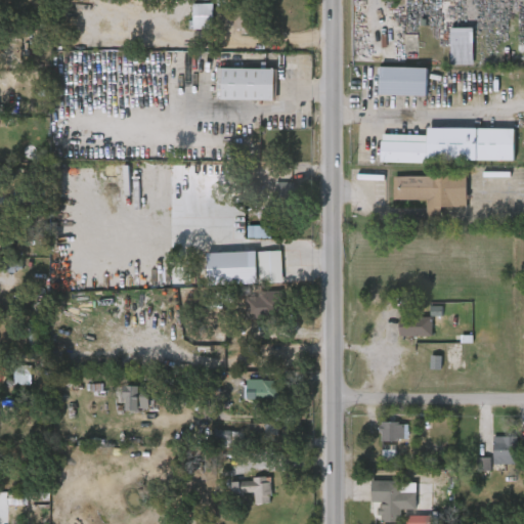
[(214,2),(214,28),(192,28),(192,2),(214,2)]
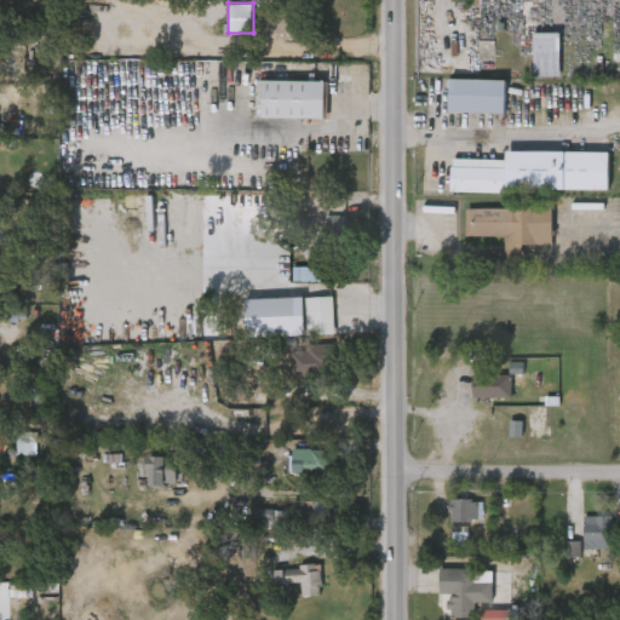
[(560,34),(533,34),(533,78),(560,78),(560,34)]
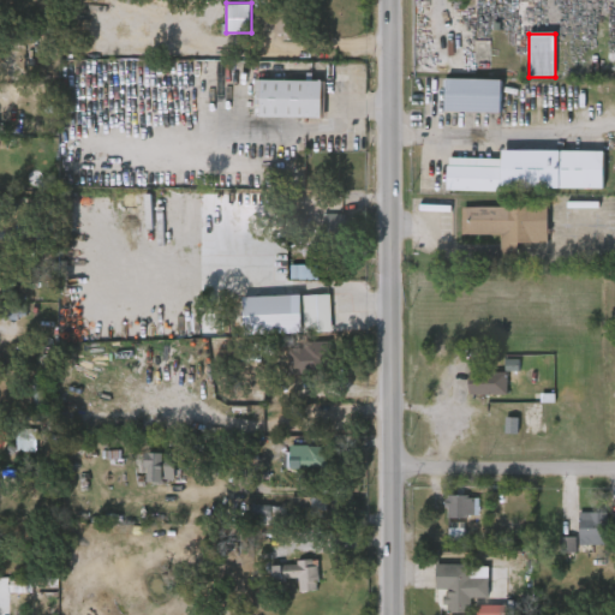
[(324,78),(324,115),(262,115),(262,78),(324,78)]
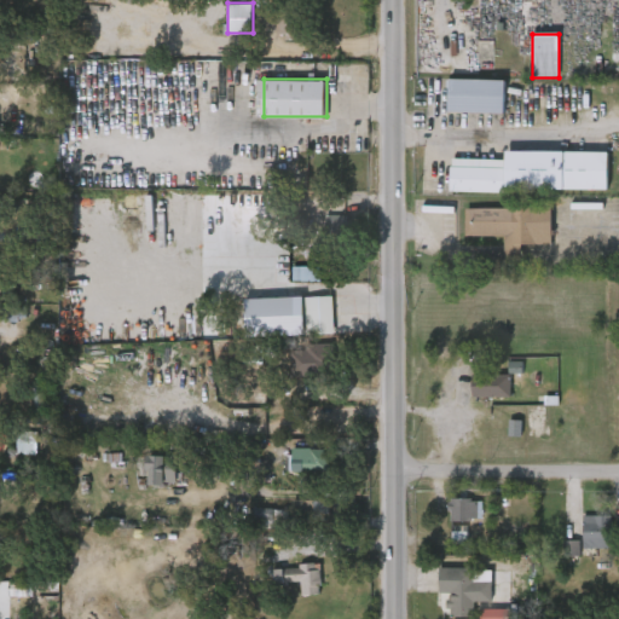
[(505,80),(505,113),(449,113),(449,80),(505,80)]
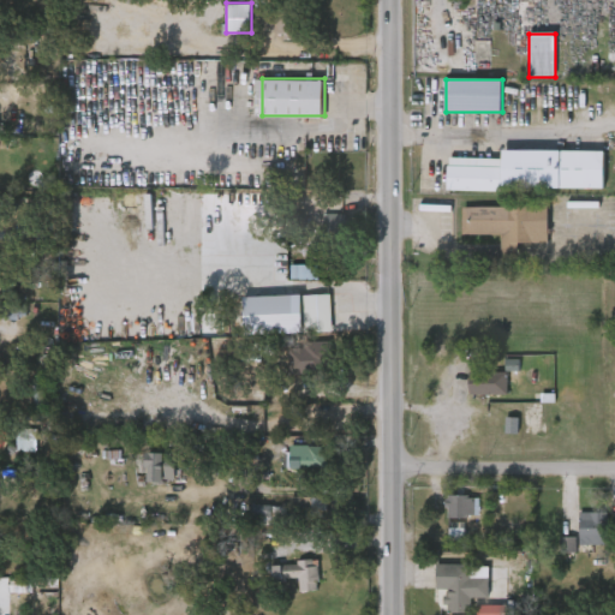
[(79,145),(78,160),(67,160),(69,144),(79,145)]
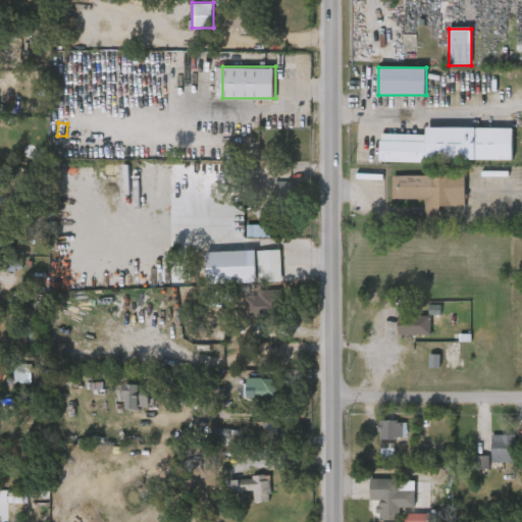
[(515,161),(380,160),(380,135),(428,135),(428,127),(515,128),(515,161)]
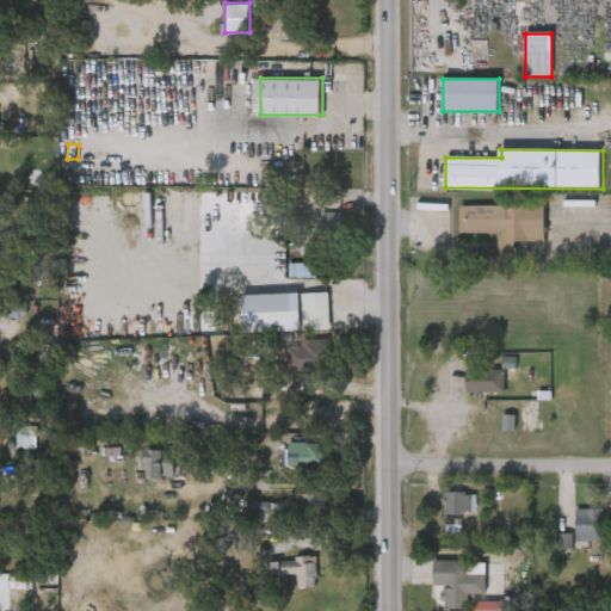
[(499,234),(460,234),(460,207),(504,207),(505,198),(545,199),(545,242),(499,242),(499,234)]
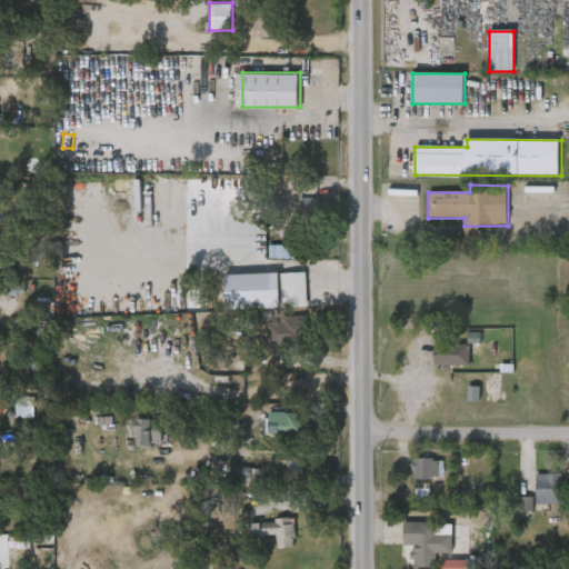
[(321,198),(299,198),(299,218),(321,218),(321,198)]
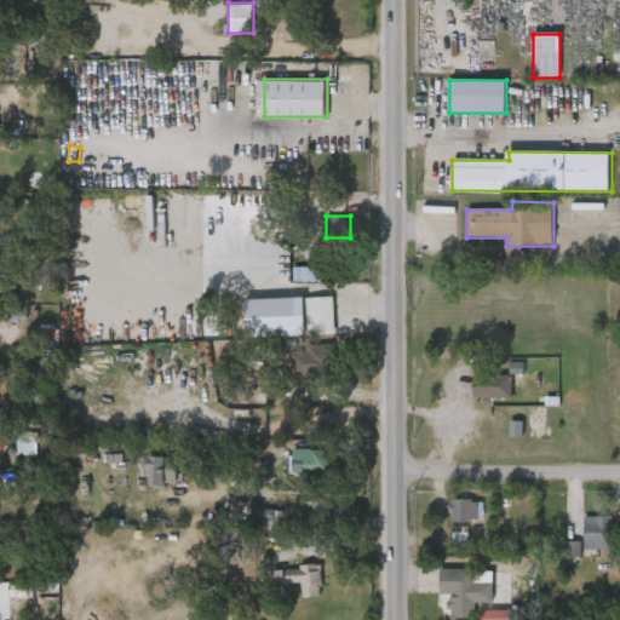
[(306,296),(333,296),(333,333),(306,333),(306,296)]
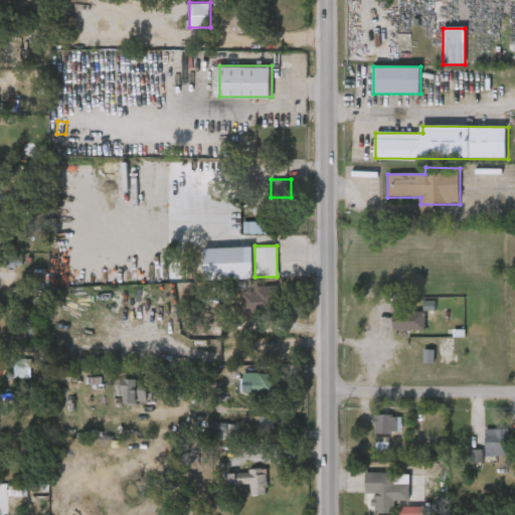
[(0,267),(22,268),(22,258),(0,256),(0,267)]
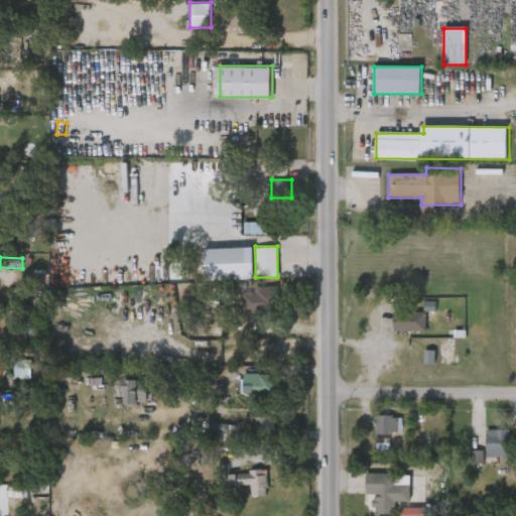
[(242,293),(243,313),(277,312),(276,287),(255,288),(255,293),(242,293)]
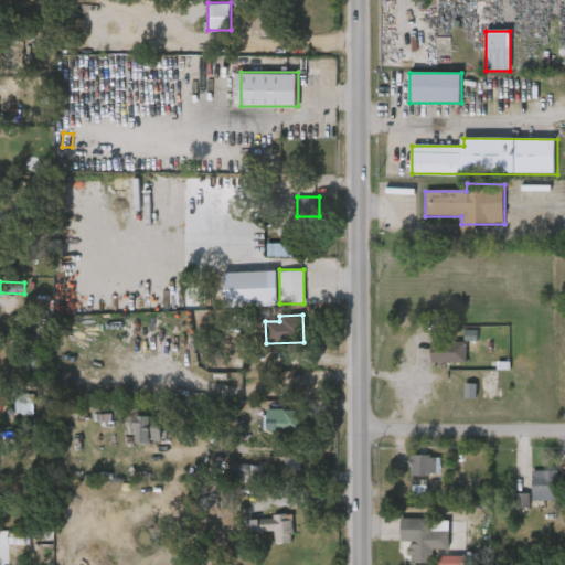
[(430,363),(430,343),(466,343),(466,363),(430,363)]
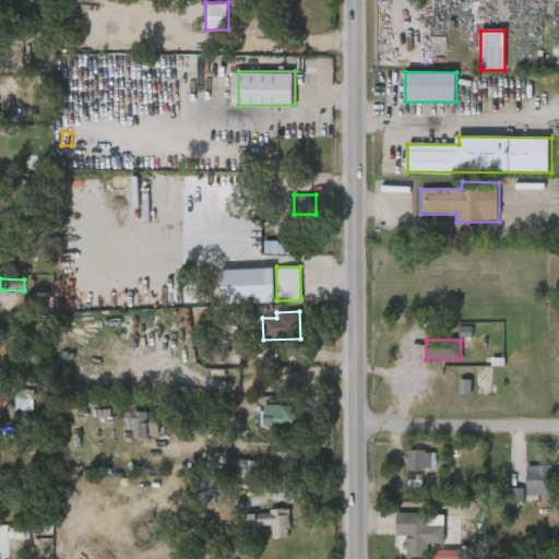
[(475,368),(492,368),(492,378),(486,378),(486,394),(475,394),(475,368)]
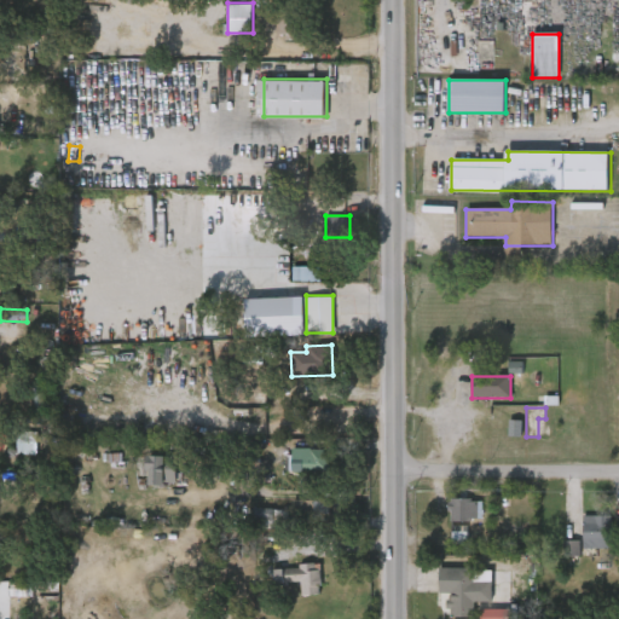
[(522,421),(509,421),(508,438),(521,438),(522,421)]
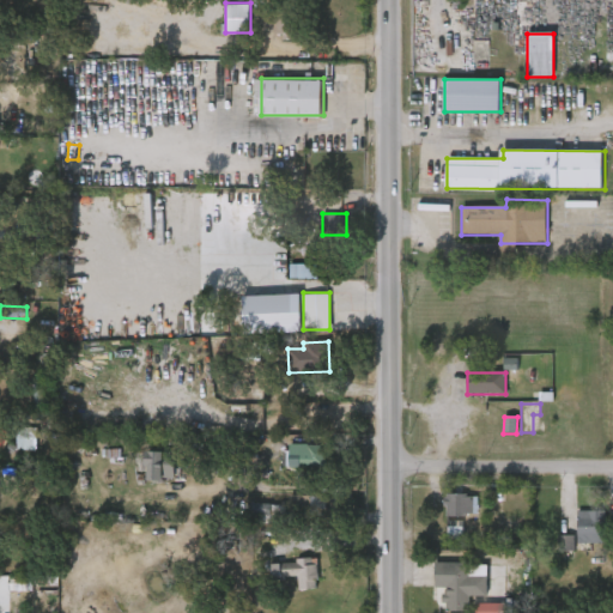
[(37,429),(18,429),(17,450),(36,451),(37,429)]
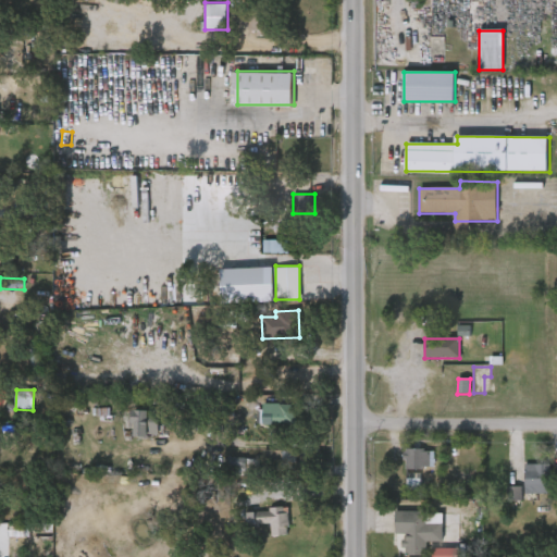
[(272,406),(294,406),(294,424),(272,424),(272,406)]
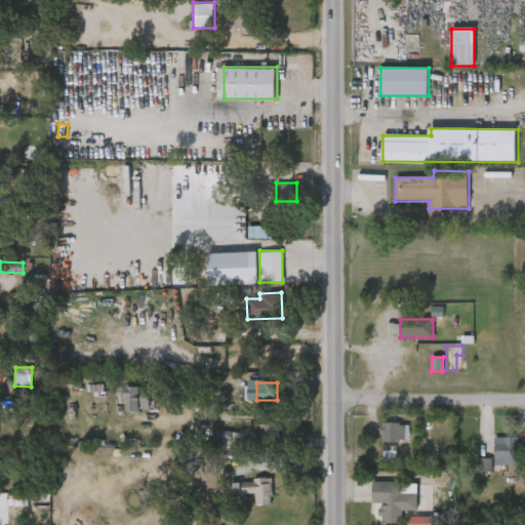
[(119,408),(119,390),(140,390),(140,408),(119,408)]
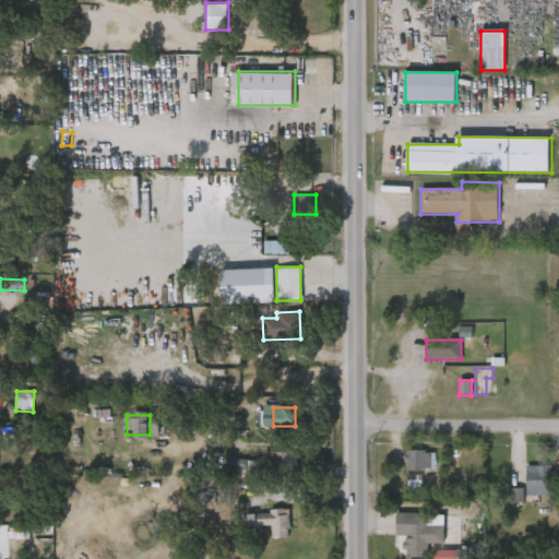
[(430,451),(430,472),(405,472),(405,451),(430,451)]
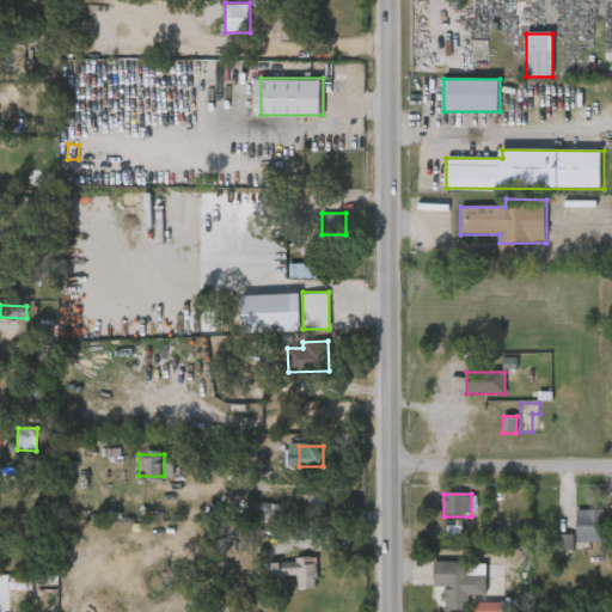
[(326,497),(311,496),(310,514),(326,514),(326,497)]
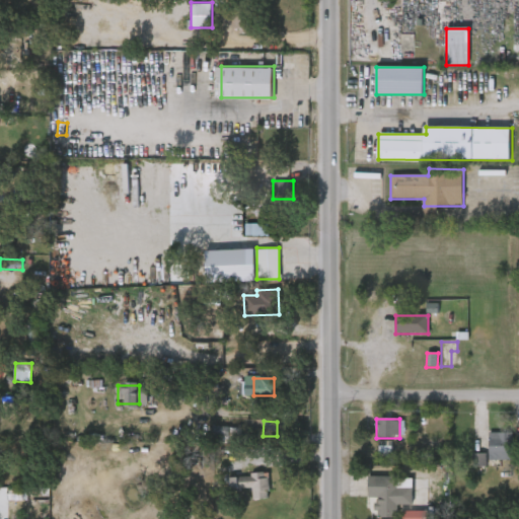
[(241,442),(242,428),(212,427),(212,440),(241,442)]
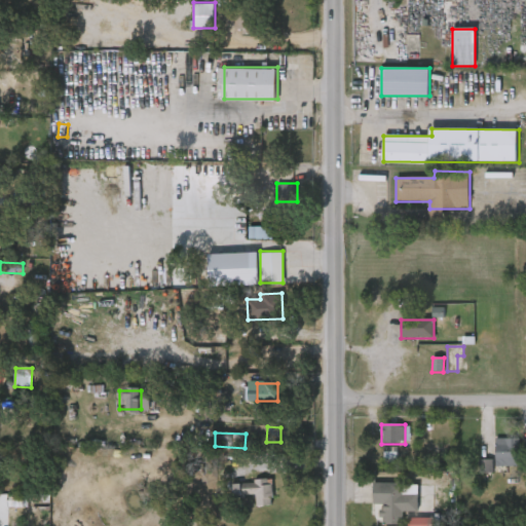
[(520,465),(496,465),(496,438),(520,438),(520,465)]
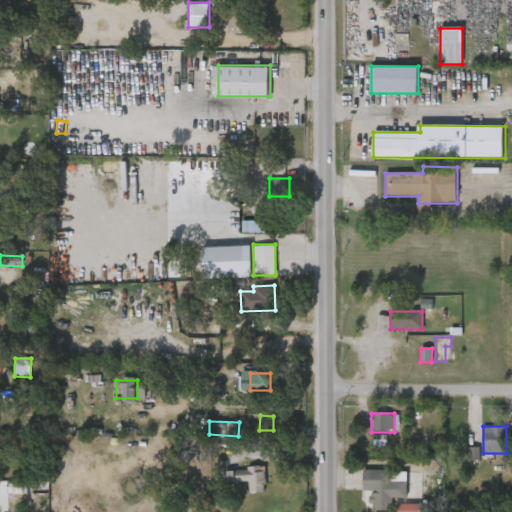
[(479,447),(467,448),(467,461),(480,460),(479,447)]
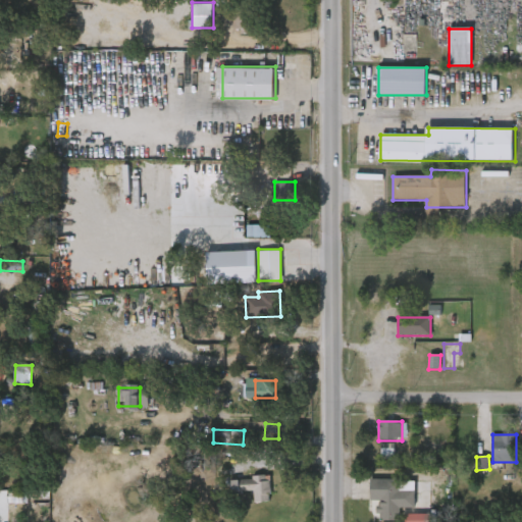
[(239,491),(239,475),(269,475),(269,500),(253,500),(253,491),(239,491)]
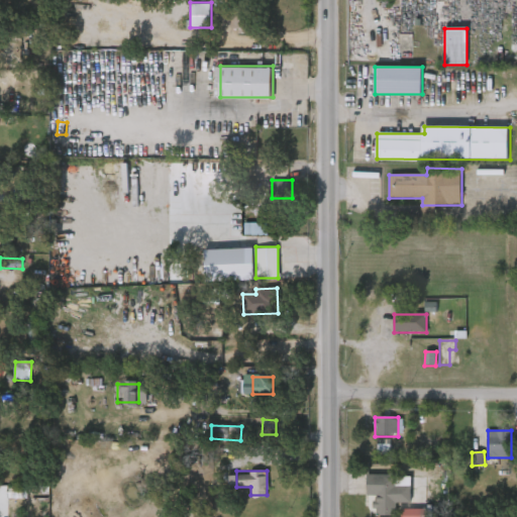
[(395,474),(395,485),(409,485),(409,502),(395,502),(395,514),(373,514),(374,496),(366,496),(366,474),(395,474)]
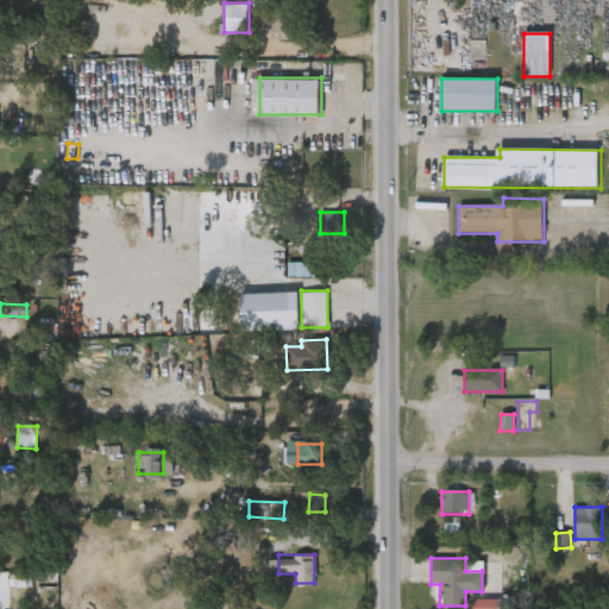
[(500,608),(472,608),(472,598),(500,598),(500,608)]
